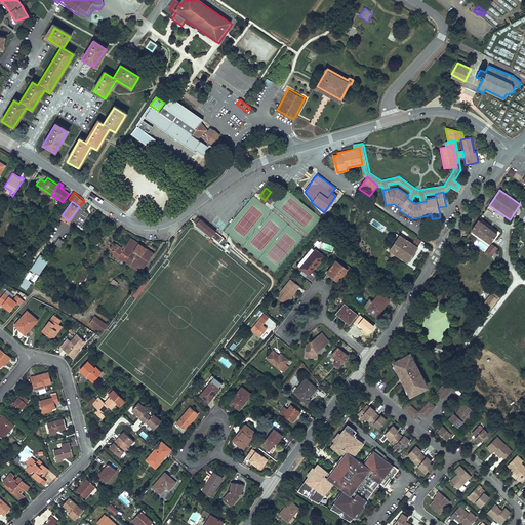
[(201,218),(195,225),(210,238),(216,232),(201,218)]
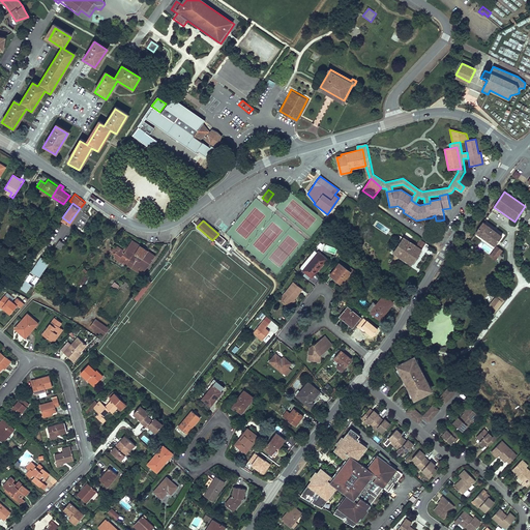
[(502,236),(483,222),(475,232),(494,246),(502,236)]
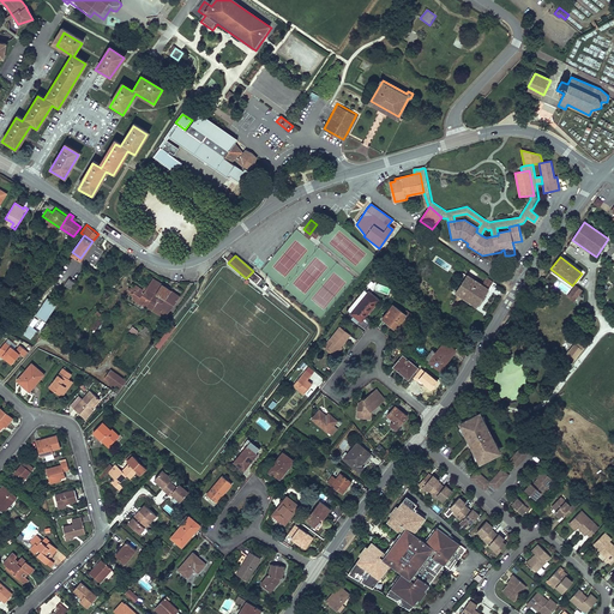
[(253,271),(248,277),(258,286),(263,281),(253,271)]
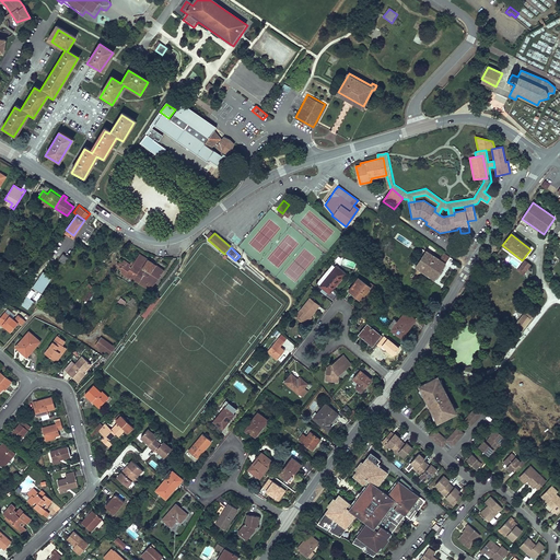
[(413,265),(435,280),(451,256),(443,252),(441,256),(442,256),(440,259),(432,254),(434,251),(429,247),(418,264),(416,261),(413,265)]
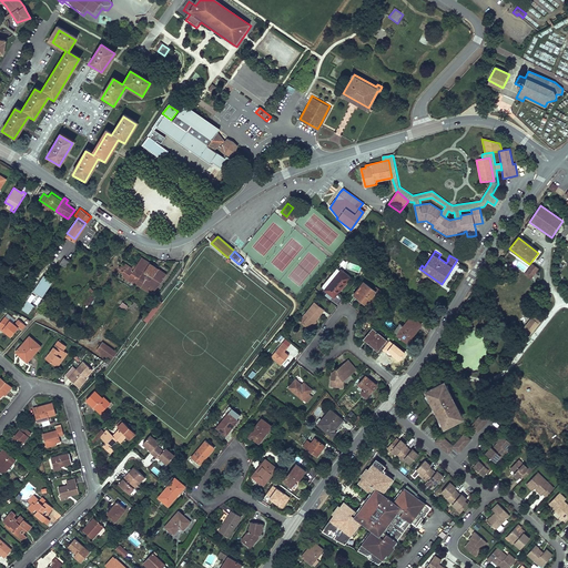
[(67,266),(70,260),(63,255),(60,262),(62,263),(66,265),(67,266)]
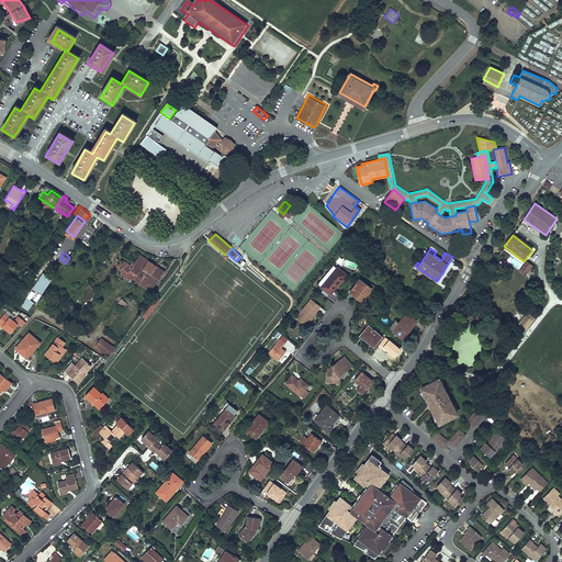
[(141,255),(135,262),(143,267),(134,280),(139,283),(147,271),(150,273),(156,266),(141,255)]
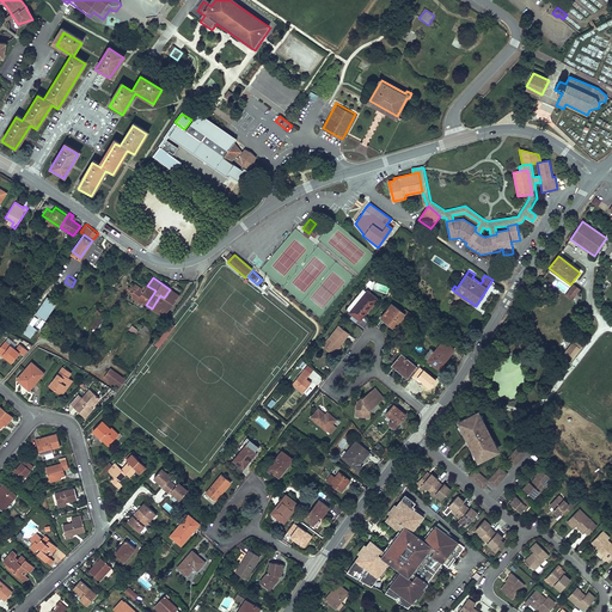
[(571,301),(580,289),(573,285),(564,297),(571,301)]
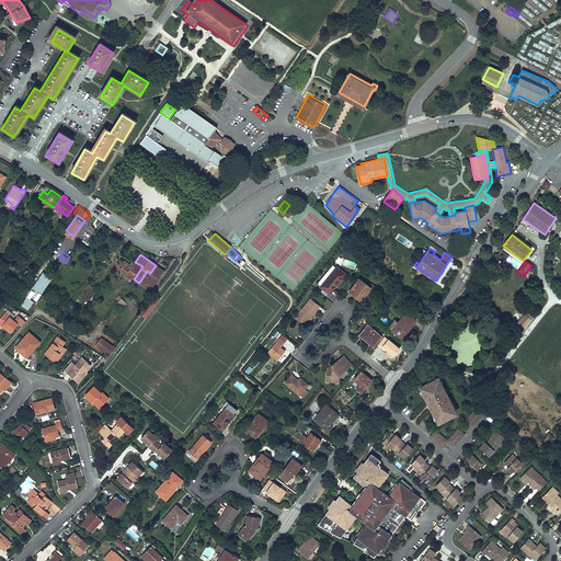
[(121,268),(134,279),(142,266),(135,262),(132,265),(129,268),(124,264),(121,268)]
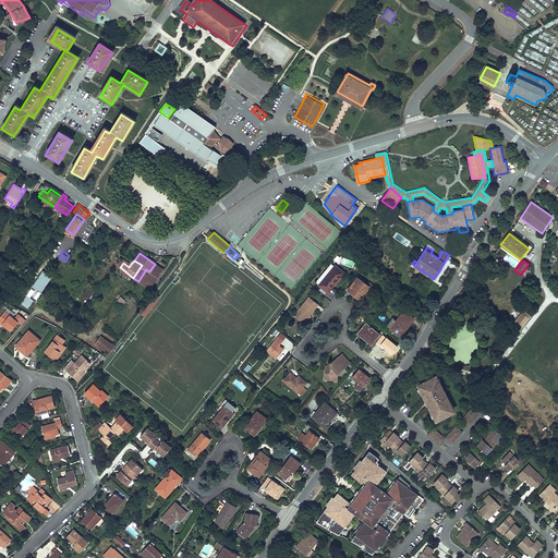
[(155,264),(149,271),(146,269),(138,281),(149,288),(164,270),(155,264)]
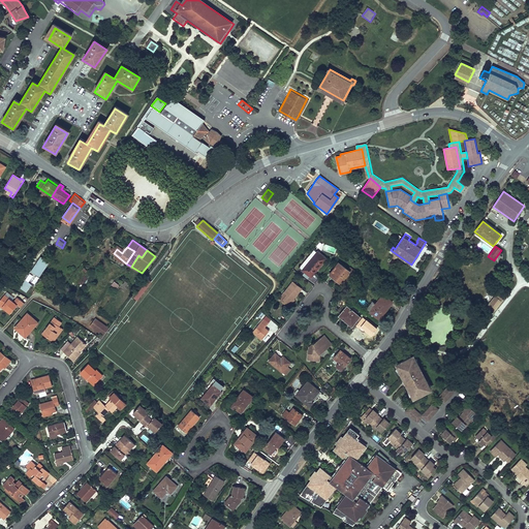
[(317,252),(303,270),(312,277),(327,259),(317,252)]
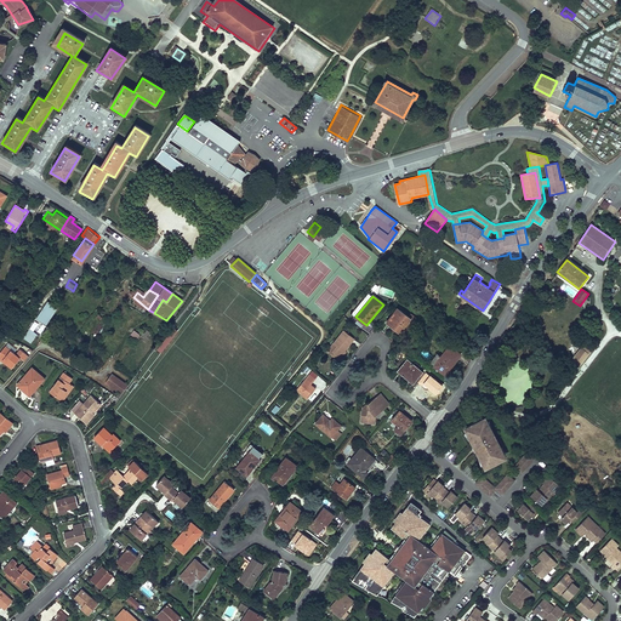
[(36,319),(47,325),(58,308),(47,301),(36,319)]
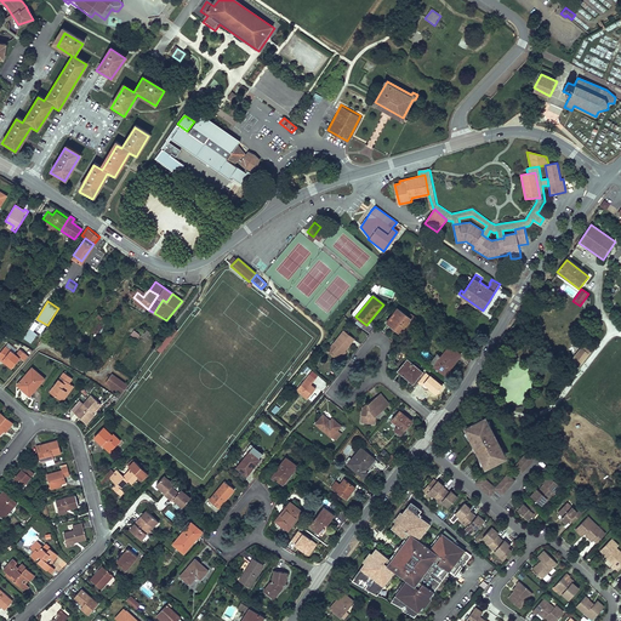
[(415,319),(398,308),(387,324),(394,329),(397,325),(403,330),(400,332),(404,335),(415,319)]
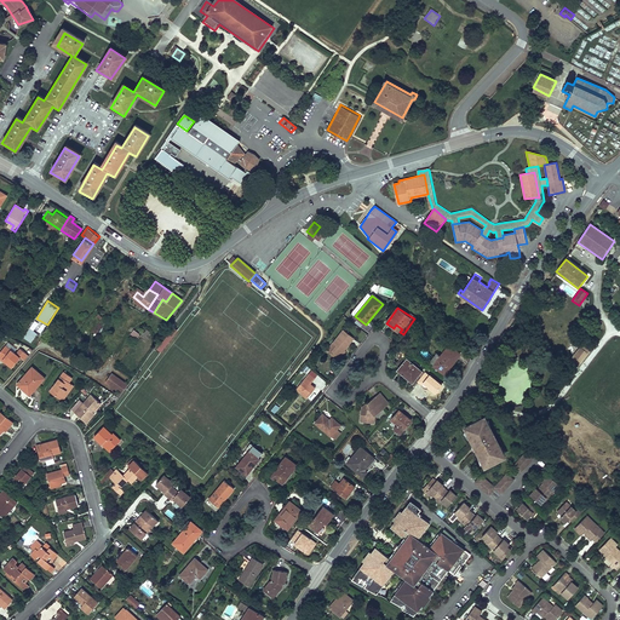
[(32,344),(38,334),(29,328),(23,338),(32,344)]
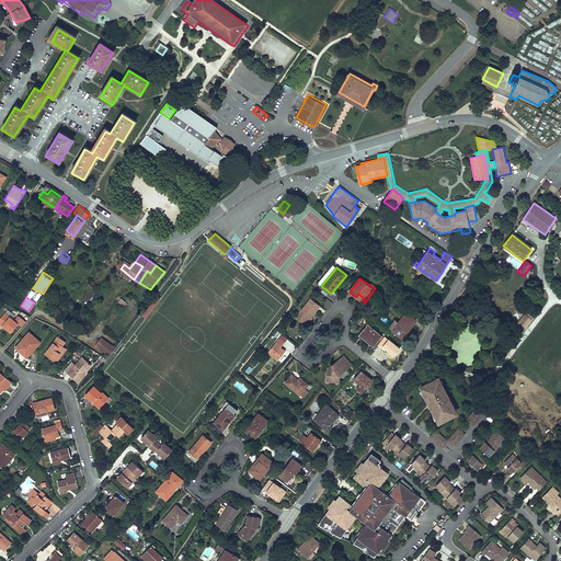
[(76,302),(82,308),(86,302),(79,298),(76,302)]
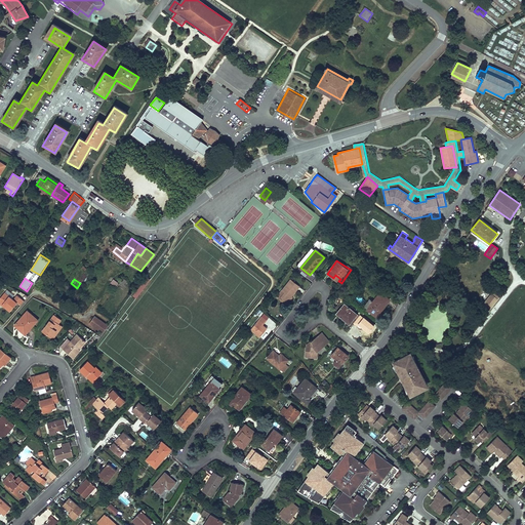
[(110,284),(117,287),(120,283),(113,279),(110,284)]
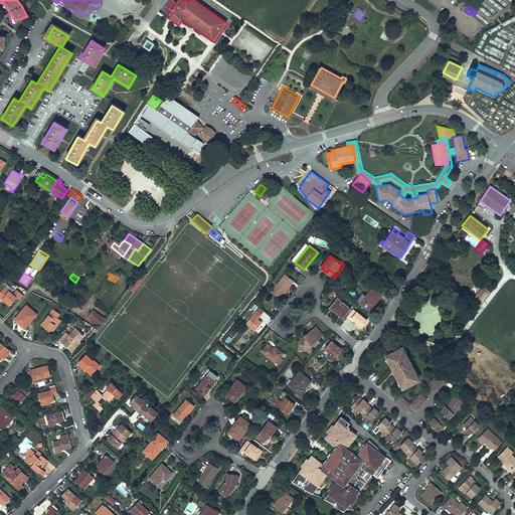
[(295,281),(287,274),(278,285),(281,287),(276,294),(280,297),(286,291),(286,292),(295,281)]
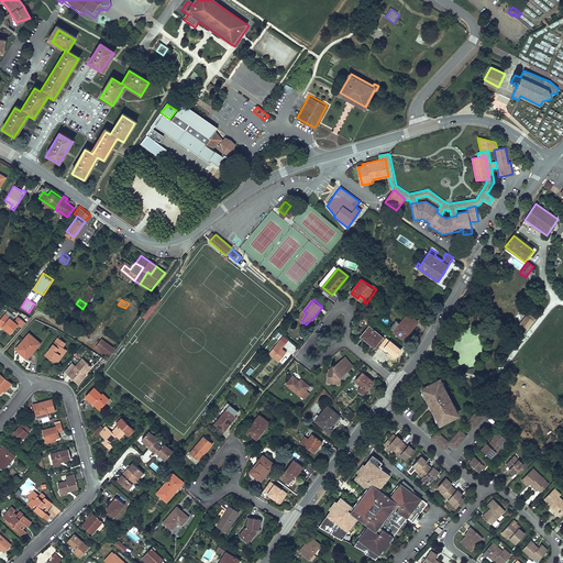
[(527,316),(534,320),(538,316),(530,311),(527,316)]
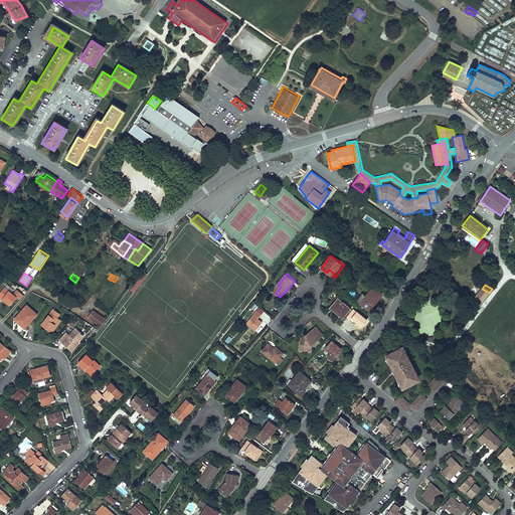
[(8,305),(16,296),(19,298),(23,293),(17,288),(13,293),(4,286),(0,290),(0,298),(2,300),(3,299),(6,301),(5,302),(8,305)]
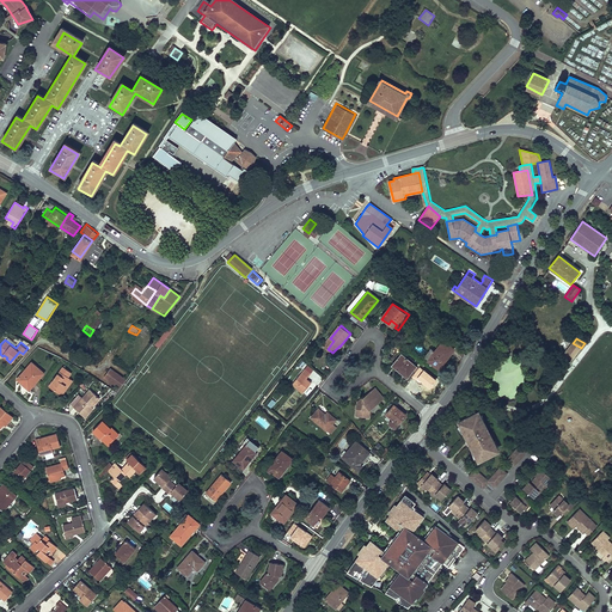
[(454,349),(442,341),(428,360),(440,369),(454,349)]
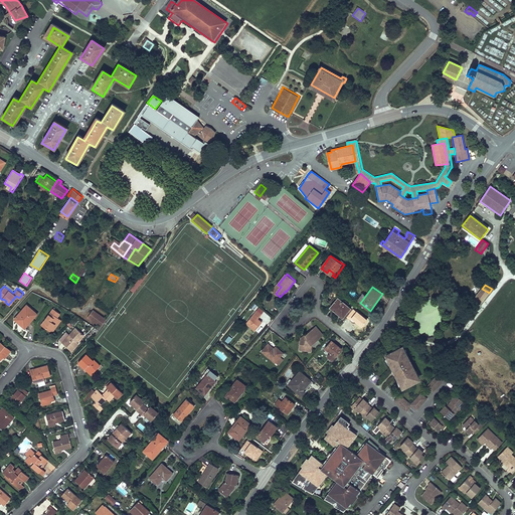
[(489,294),(483,289),(474,301),(480,306),(489,294)]
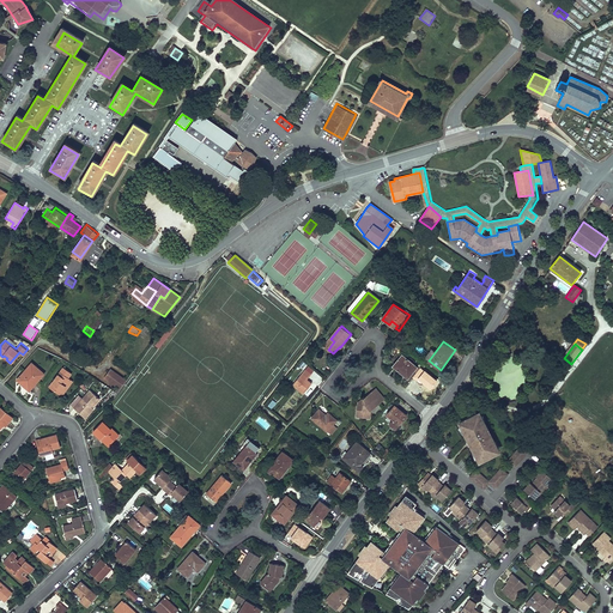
[(419,368),(404,356),(394,366),(410,380),(419,368)]
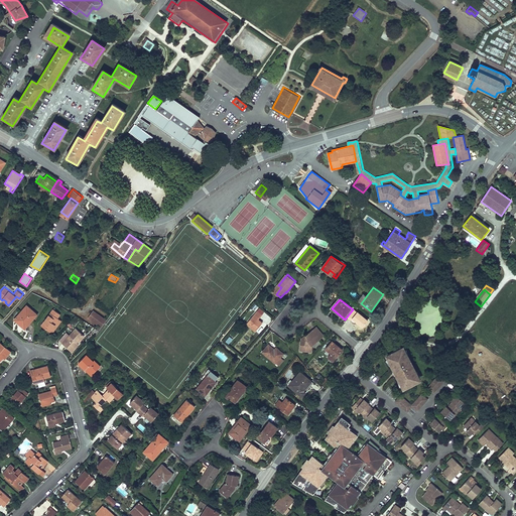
[(26,306),(24,308),(14,320),(18,324),(20,321),(27,327),(37,315),(26,306)]
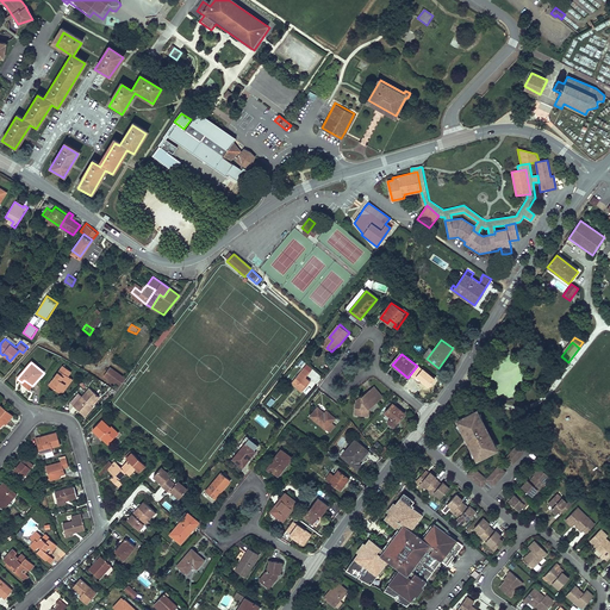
[(126,378),(110,367),(104,374),(120,386),(126,378)]
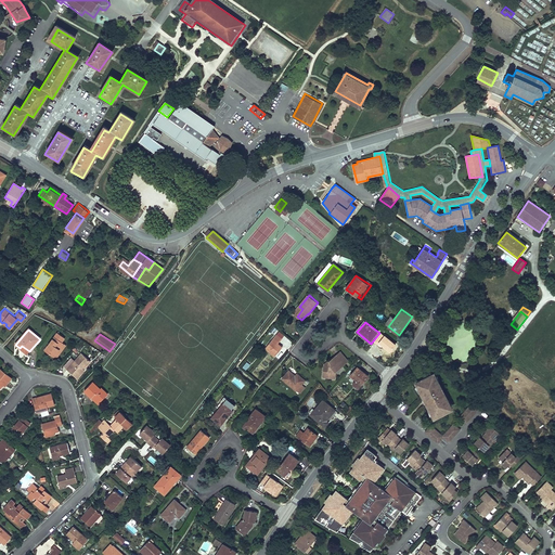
[(278,334),(267,348),(276,356),(284,346),(281,344),(284,339),(278,334)]
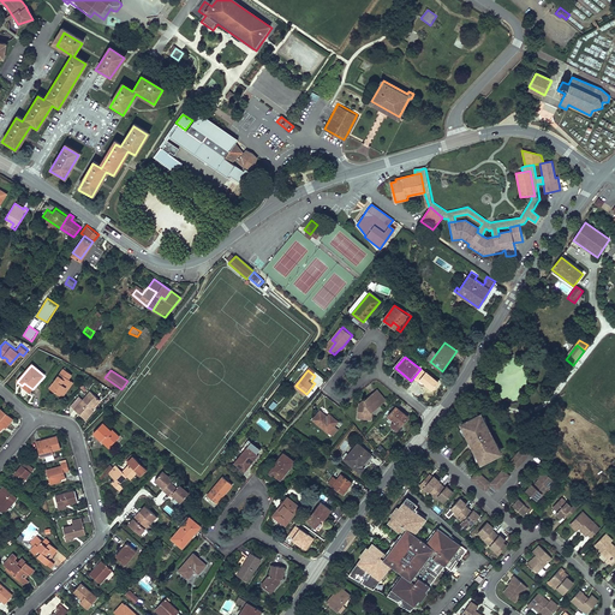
[(65,371),(51,390),(60,396),(72,382),(70,381),(73,377),(65,371)]
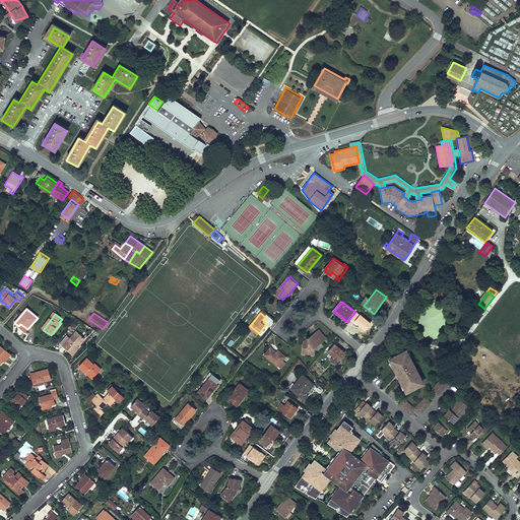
[(61,323),(51,335),(54,337),(63,325),(61,323)]
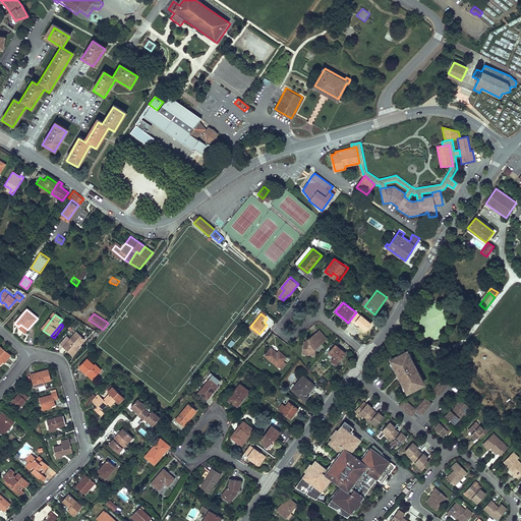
[(20,325),(18,327),(25,333),(27,330),(20,325)]
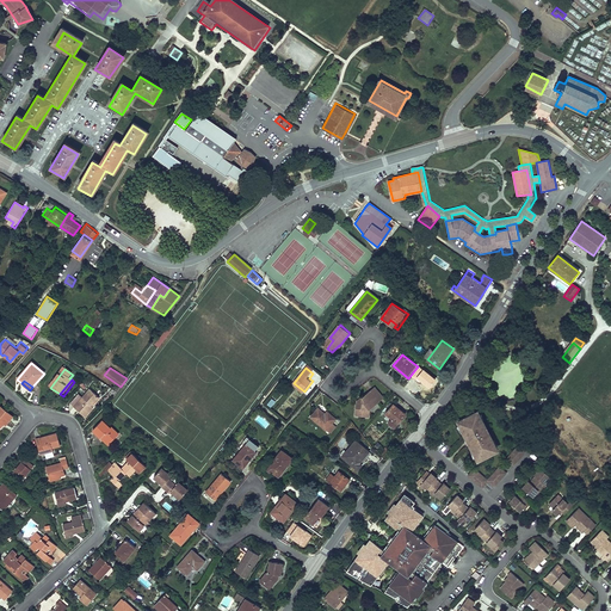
[(386,396),(376,386),(359,400),(358,414),(371,415),(372,408),(386,396)]
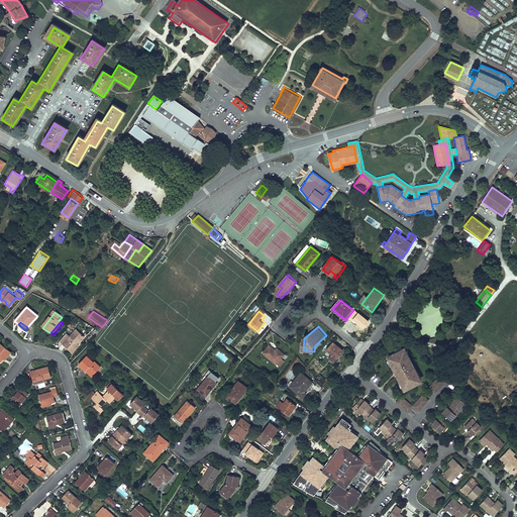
[(82,333),(76,328),(70,336),(72,338),(66,347),(73,353),(79,344),(78,343),(76,342),(82,333)]
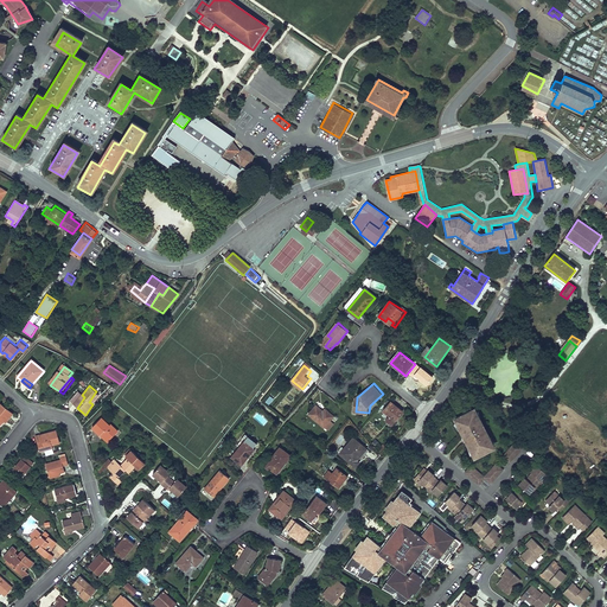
[(98,394),(96,391),(89,402),(91,403),(98,394)]
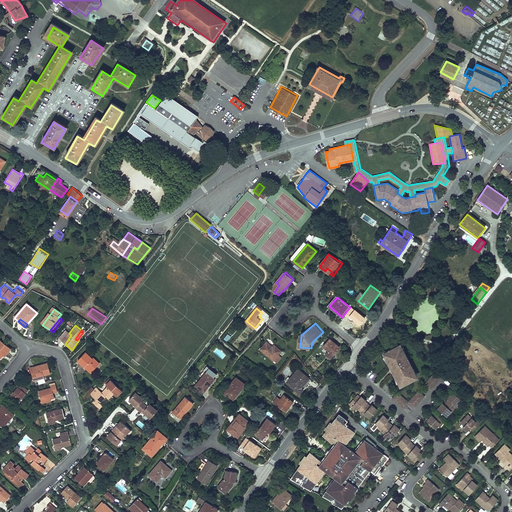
[(71,335),(69,333),(62,342),(65,344),(71,335)]
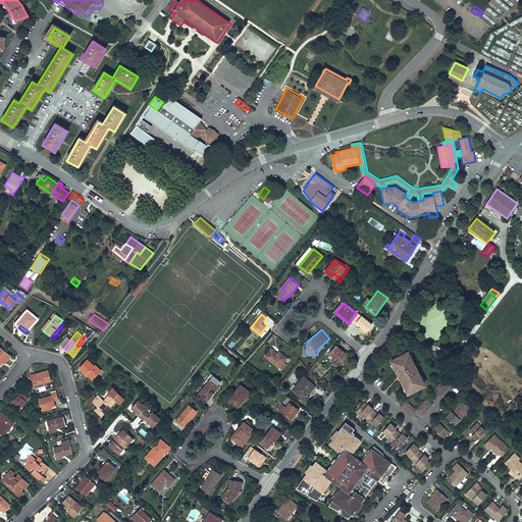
[(336,345),(330,352),(342,360),(347,353),(336,345)]
